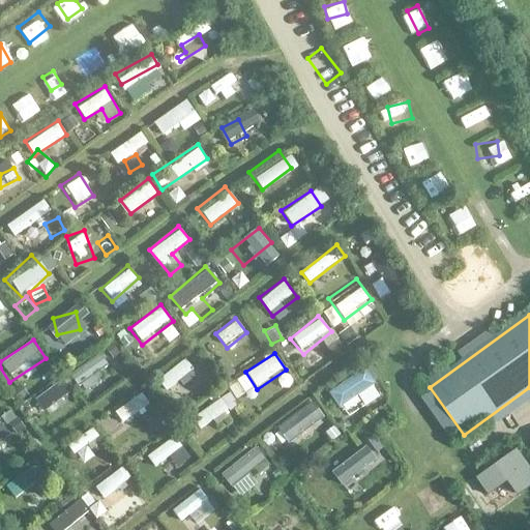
[(77,386),(110,375),(102,356),(70,369),(77,386)]
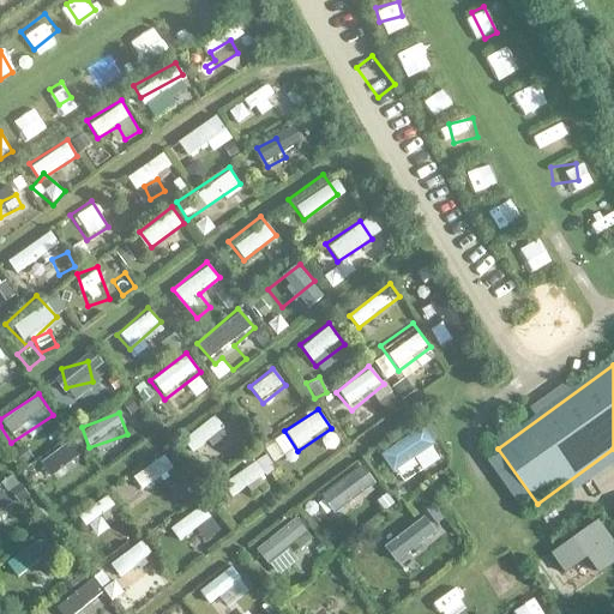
[(242,445),(230,428),(224,432),(215,417),(184,439),(198,459),(215,447),(222,459),(242,445)]
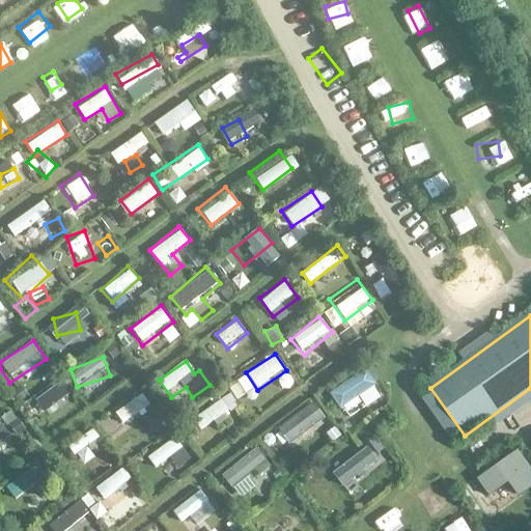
[(366,369),(328,388),(343,420),(382,401),(366,369)]
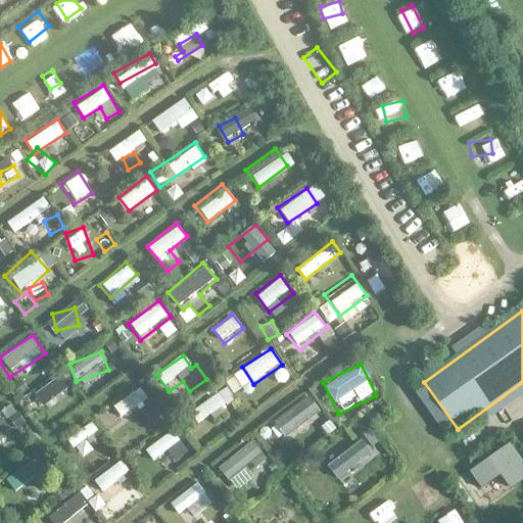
[(94,383),(81,389),(87,401),(100,394),(94,383)]
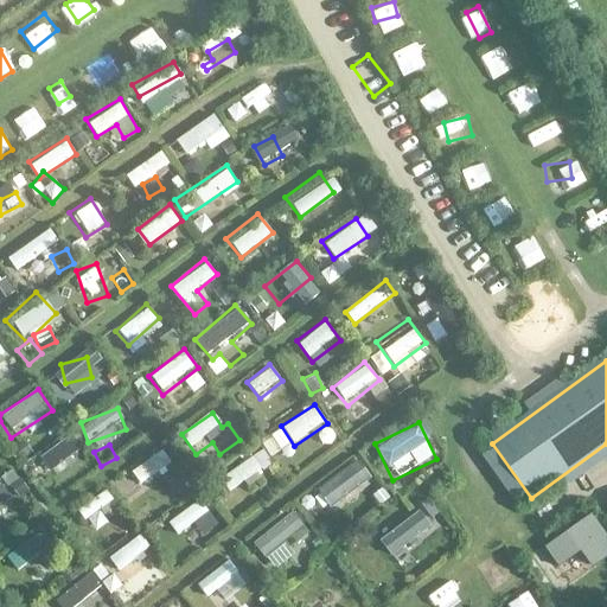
[(140,489),(173,468),(164,451),(129,471),(140,489)]
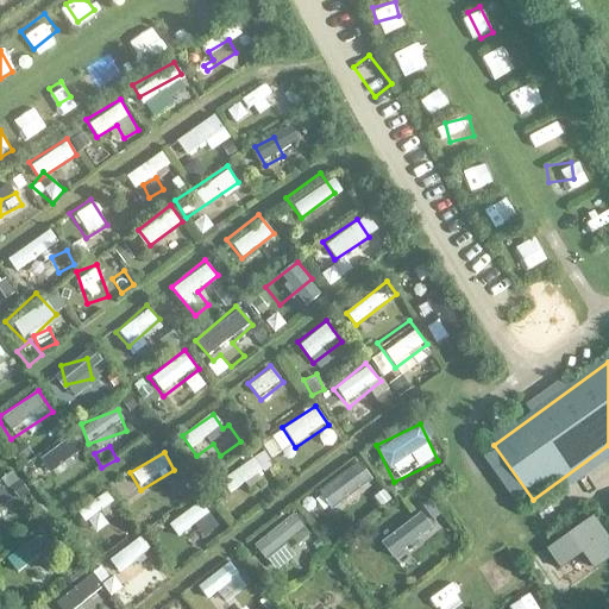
[(220,482),(233,497),(264,473),(251,457),(220,482)]
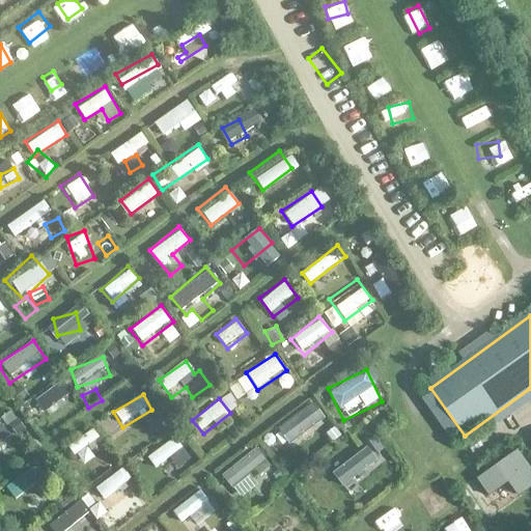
[(288,444),(325,420),(313,402),(277,426),(288,444)]
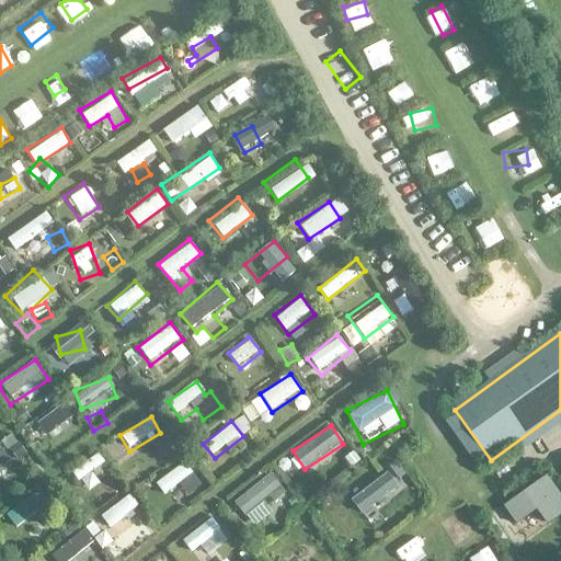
[(162,445),(151,454),(162,468),(173,458),(162,445)]
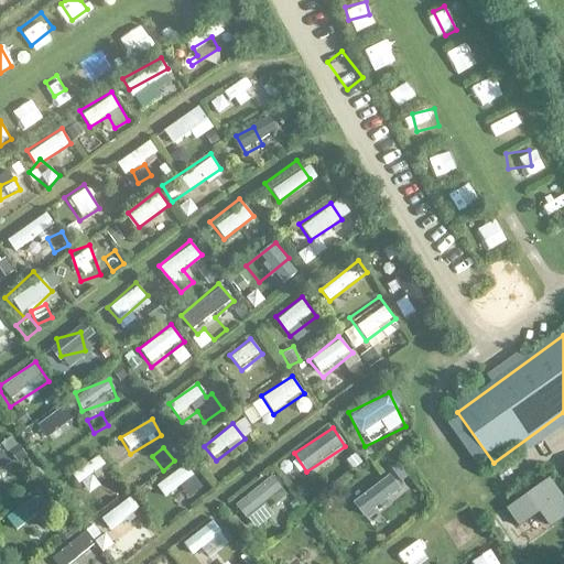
[(0,452),(0,480),(14,468),(0,452)]
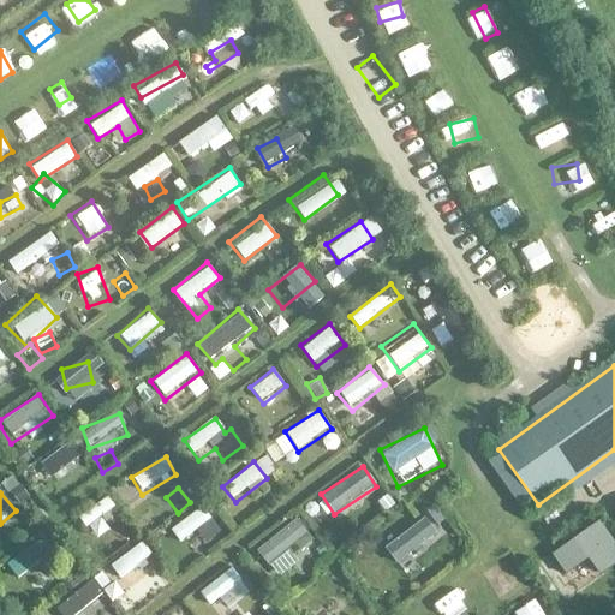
[(79,515),(95,531),(118,509),(102,494),(79,515)]
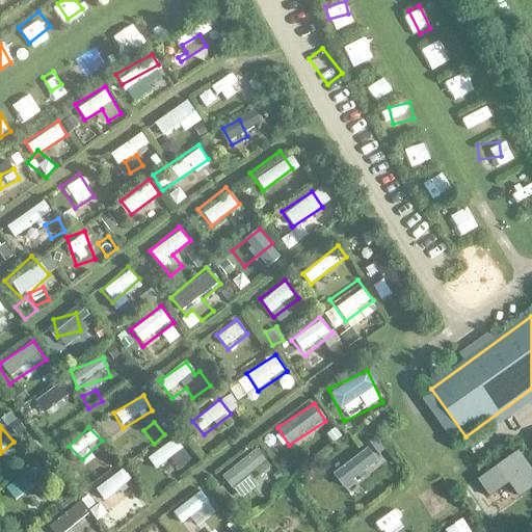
[(147,458),(156,473),(185,453),(175,439),(147,458)]
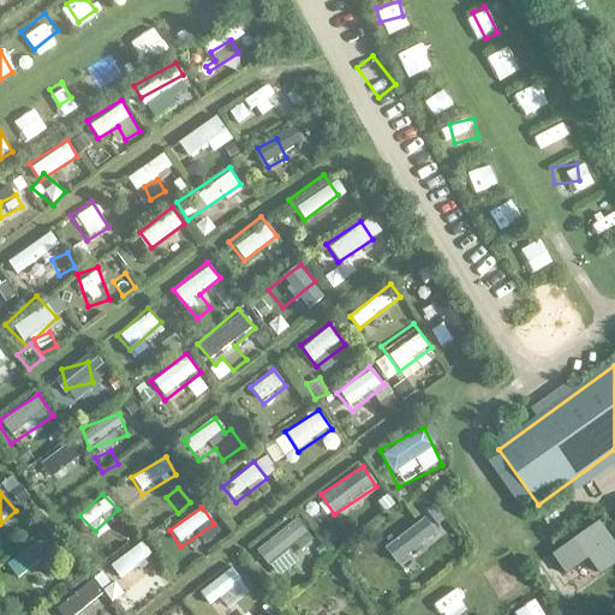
[(150,512),(137,520),(145,533),(159,526),(150,512)]
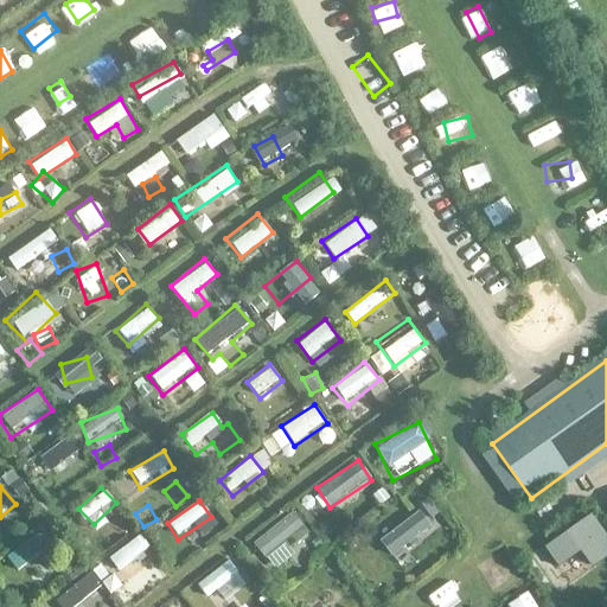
[(395,561),(434,530),(419,509),(378,541),(395,561)]
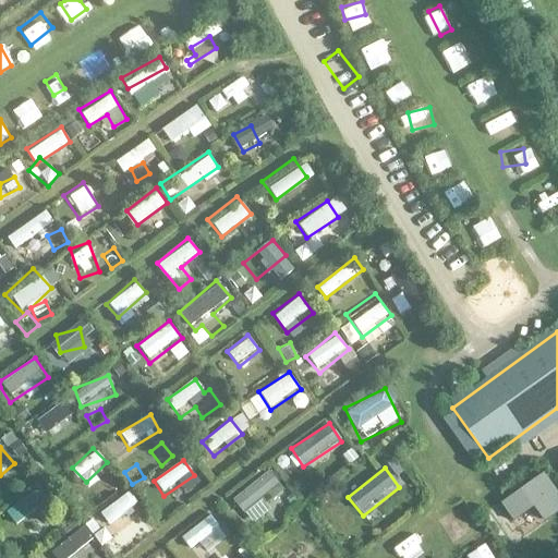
[(232,498),(243,513),(279,488),(267,473),(232,498)]
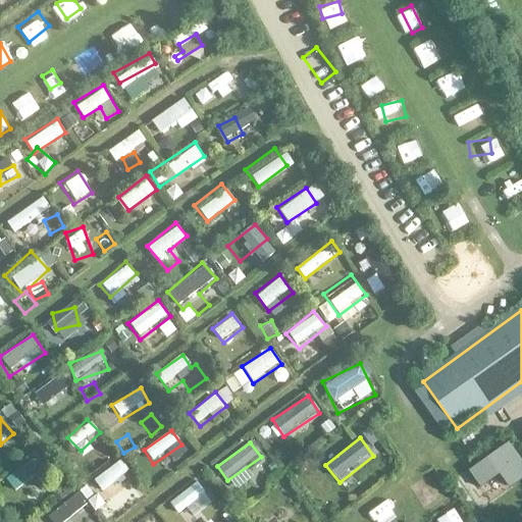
[(466,465),(479,491),(517,473),(504,447),(466,465)]
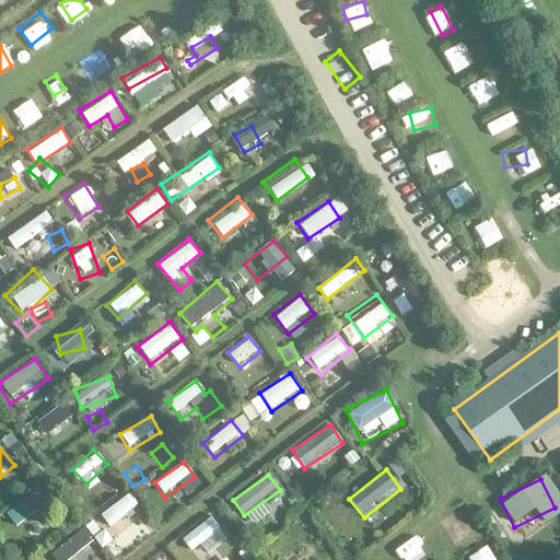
[(155,486),(143,490),(149,506),(162,501),(155,486)]
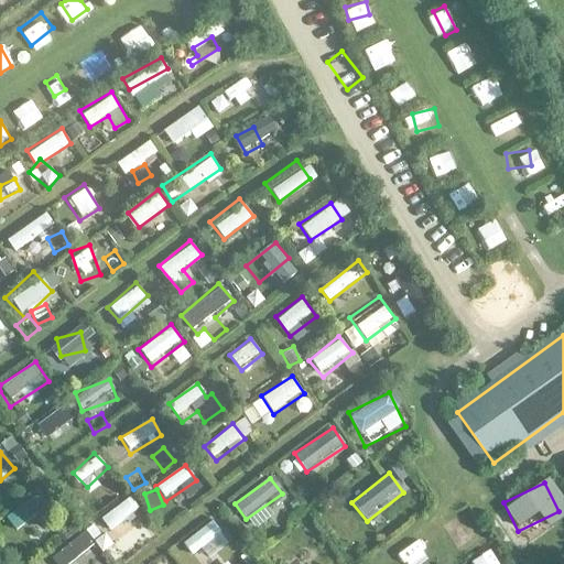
[(121,540),(142,523),(125,500),(104,516),(121,540)]
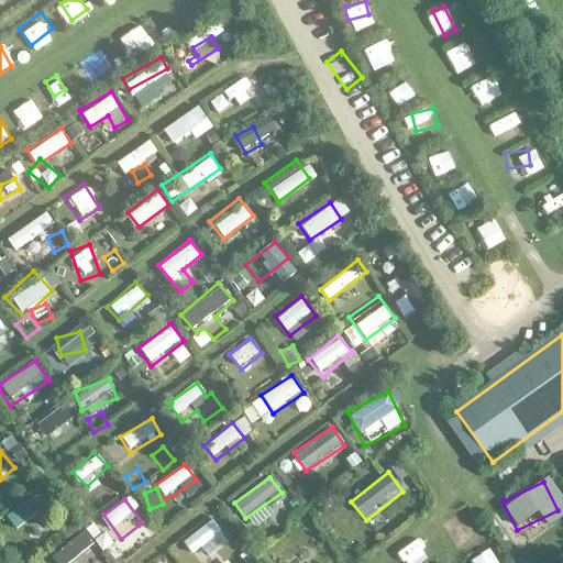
[(18,533),(44,519),(35,503),(9,516),(18,533)]
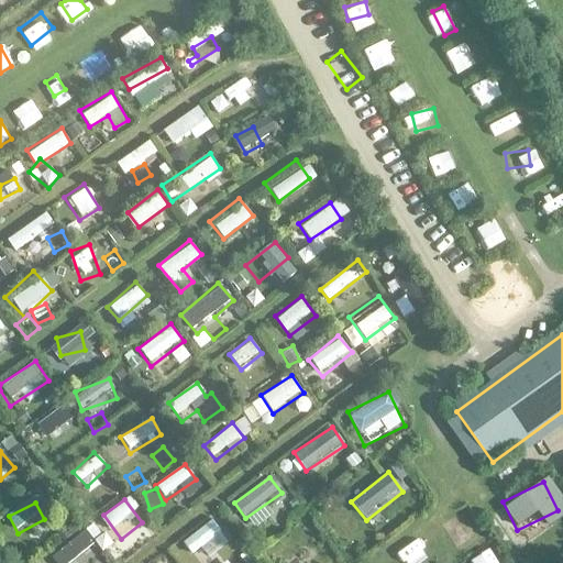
[(181,544),(195,560),(223,536),(211,521),(181,544)]
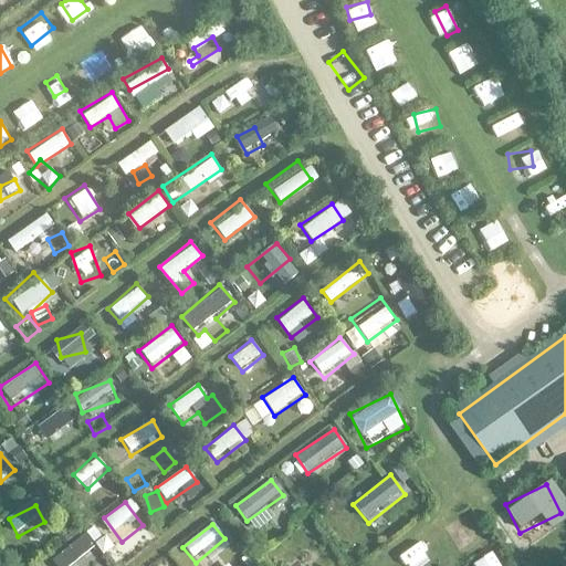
[(85,536),(104,557),(113,548),(94,527),(85,536)]
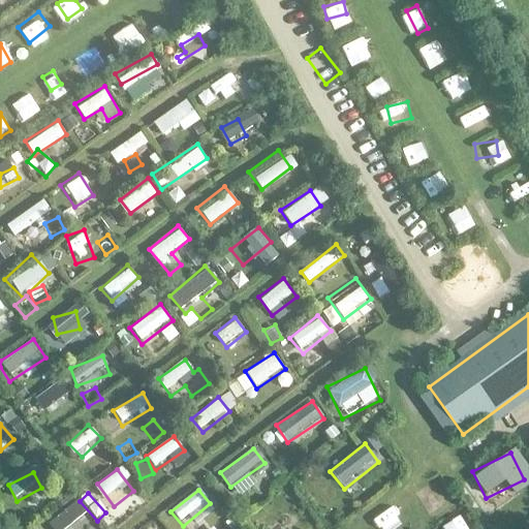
[(49,528),(50,528),(76,528),(91,517),(78,501),(49,528)]
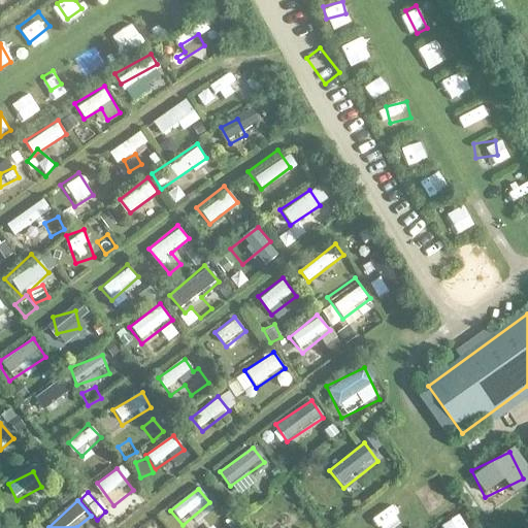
[(435,526),(447,517),(437,505),(425,515),(435,526)]
